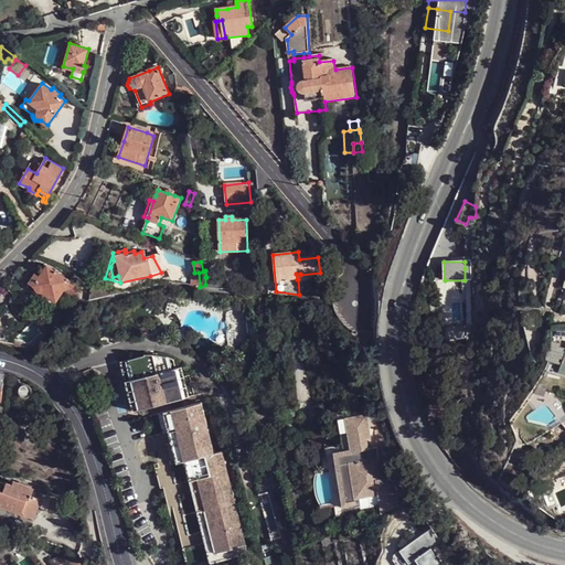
[(43,294),(56,302),(64,291),(75,299),(81,290),(71,283),(48,266),(40,277),(36,275),(33,279),(30,284),(34,286),(34,288),(36,291),(38,292),(40,292),(42,294),(43,294)]
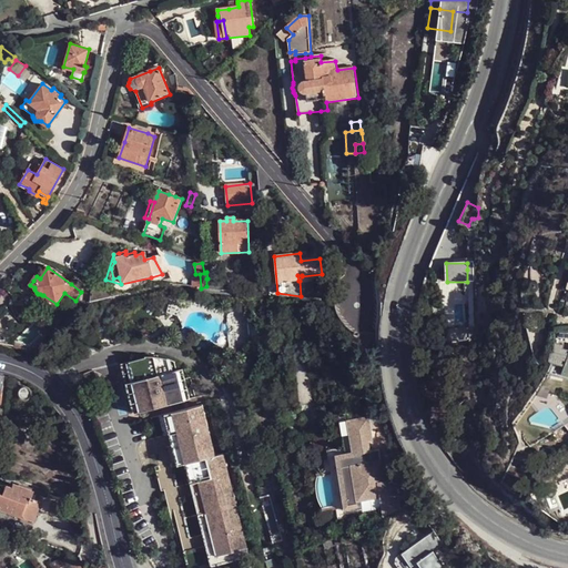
[(476,282),(476,270),(467,270),(467,282),(476,282)]
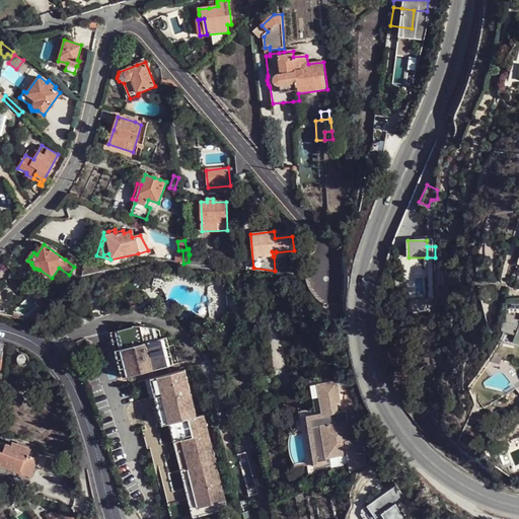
[(294,254),(294,250),(276,252),(276,251),(272,251),(273,256),(274,256),(276,256),(276,258),(287,257),(286,255),(294,254)]
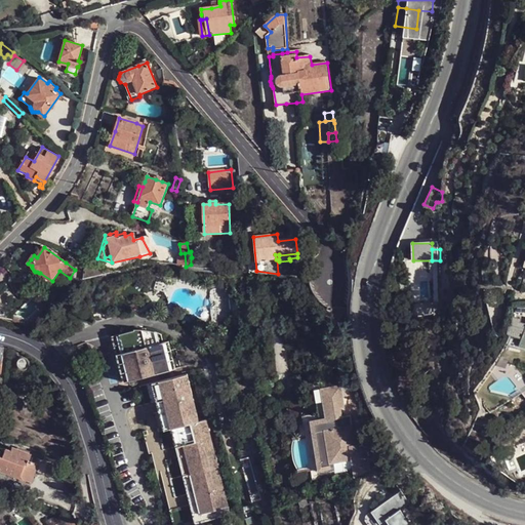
[(50,285),(52,281),(40,273),(38,277),(50,285)]
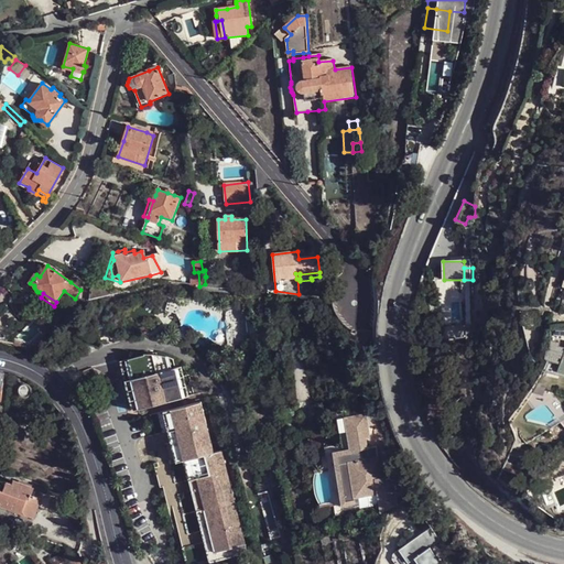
[(177,314),(185,316),(188,304),(169,299),(166,311),(177,314)]
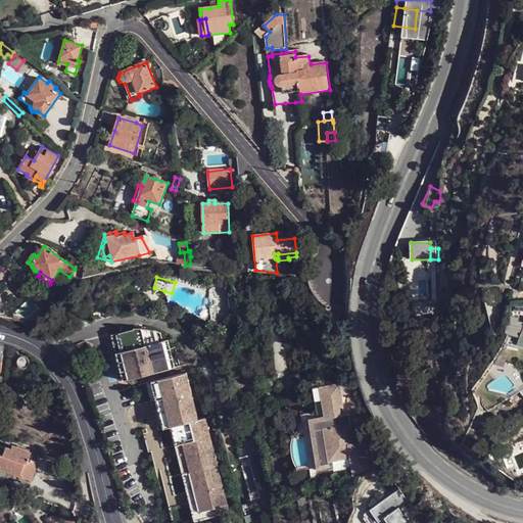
[(240,296),(230,296),(230,310),(241,308),(240,296)]
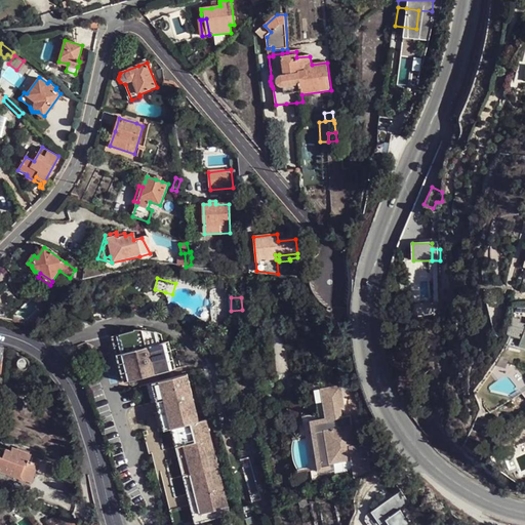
[(33,308),(39,315),(43,311),(37,304),(33,308)]
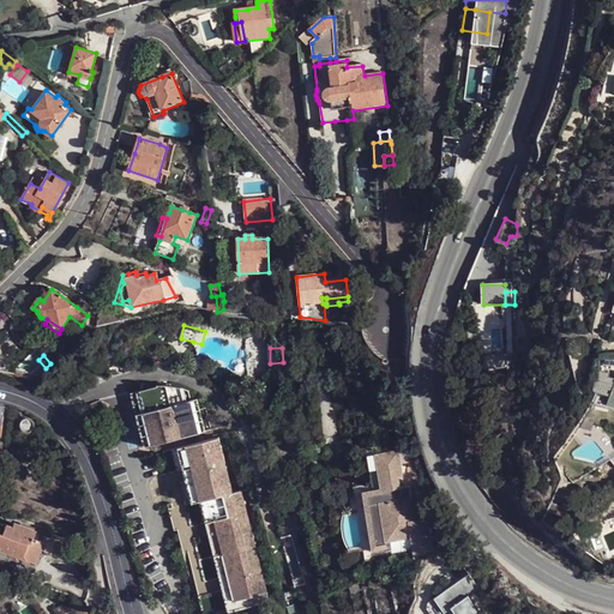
[(192,402),(188,391),(181,389),(182,395),(173,396),(170,386),(157,385),(158,387),(140,392),(145,413),(150,435),(154,446),(199,434),(197,423),(193,413),(192,402)]
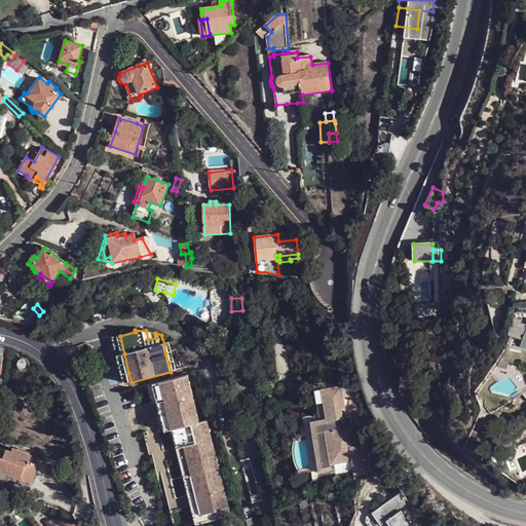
[(156,338),(155,333),(152,332),(146,331),(148,339),(156,338)]
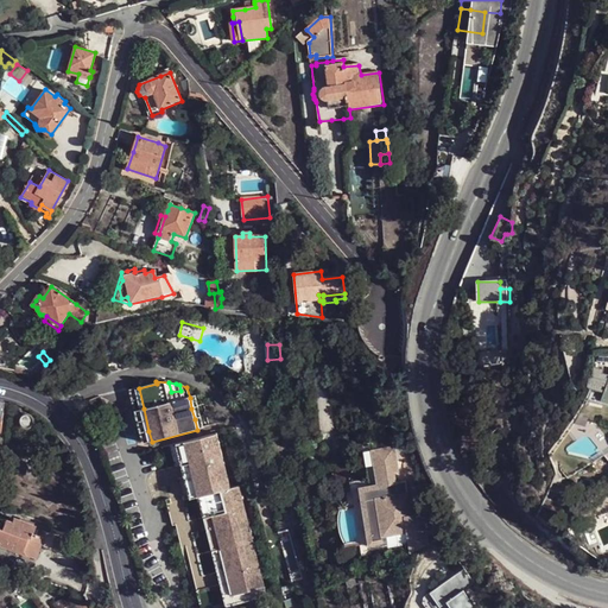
[(135,412),(144,409),(139,388),(131,391),(135,412)]
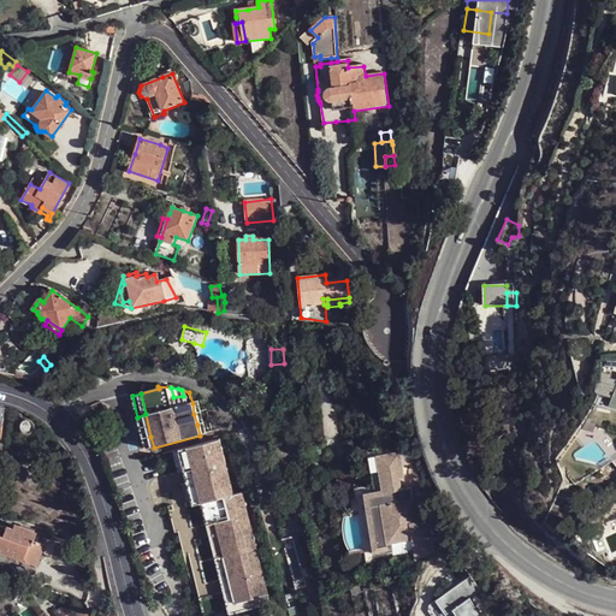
[(142,438),(150,437),(146,414),(137,418),(142,438)]
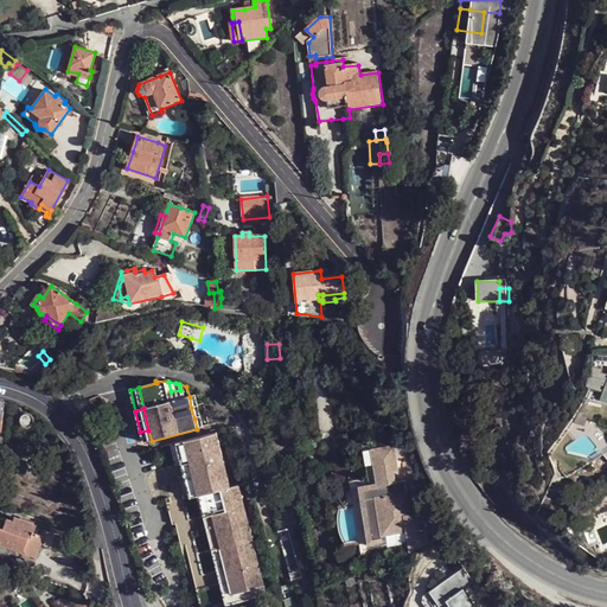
[(144,443),(152,441),(148,430),(140,432),(144,443)]
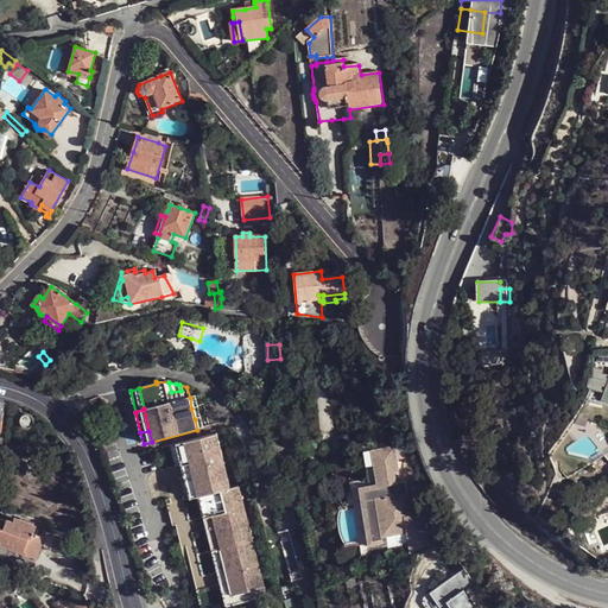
[(232,488),(217,434),(185,442),(191,464),(194,475),(200,496),(208,495),(214,517),(216,527),(222,550),(228,571),(230,583),(235,603),(267,596),(240,487),(232,488)]
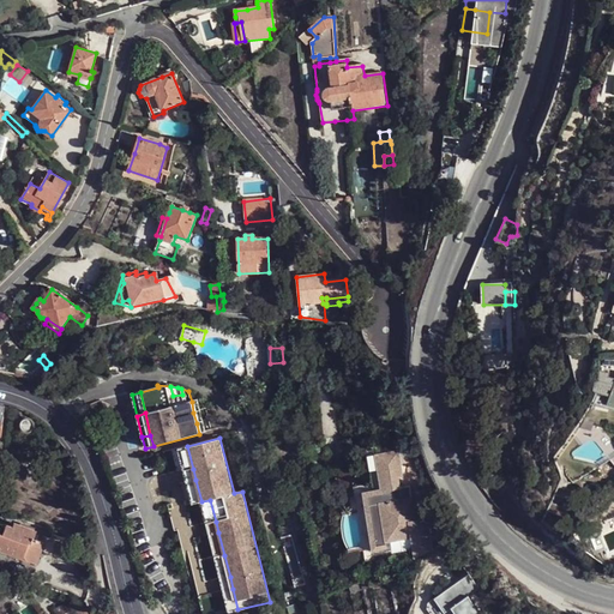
[(193,469),(187,446),(178,450),(184,471),(193,469)]
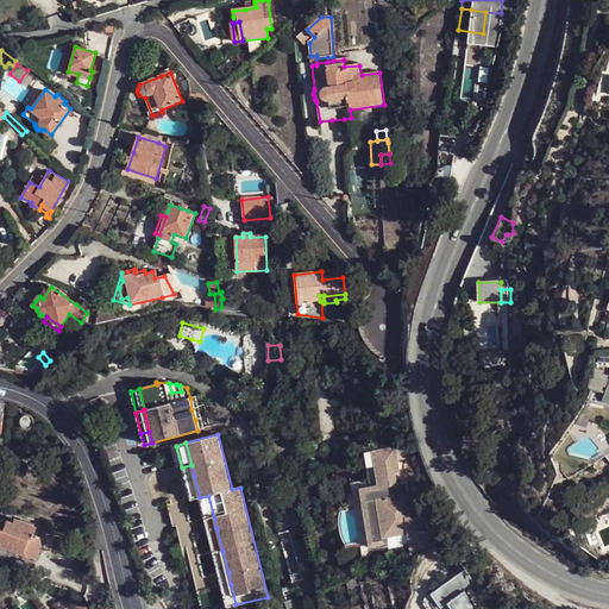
[(377,444),(360,447),(368,490),(358,491),(366,547),(383,545),(383,550),(406,546),(408,556),(415,553),(426,547),(422,516),(410,519),(403,484),(394,485),(393,477),(399,476),(393,450),(378,452),(377,444)]
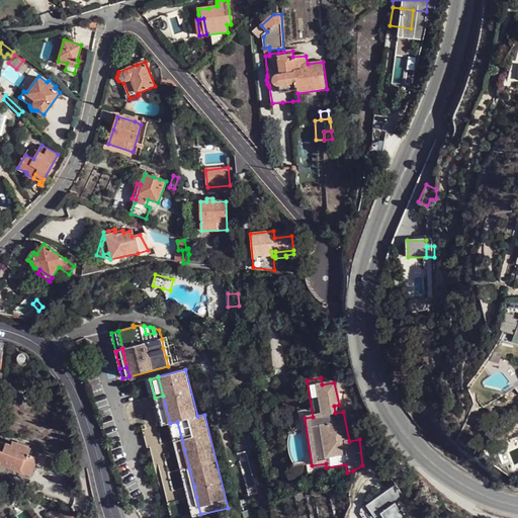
[(158,408),(165,405),(163,396),(155,398),(158,408)]
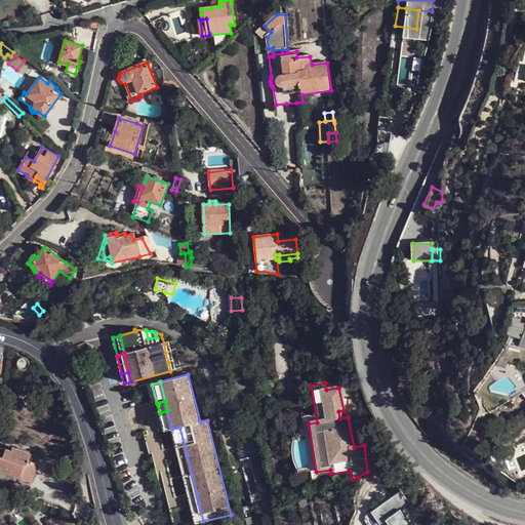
[(164,431),(172,429),(167,410),(160,413),(164,431)]
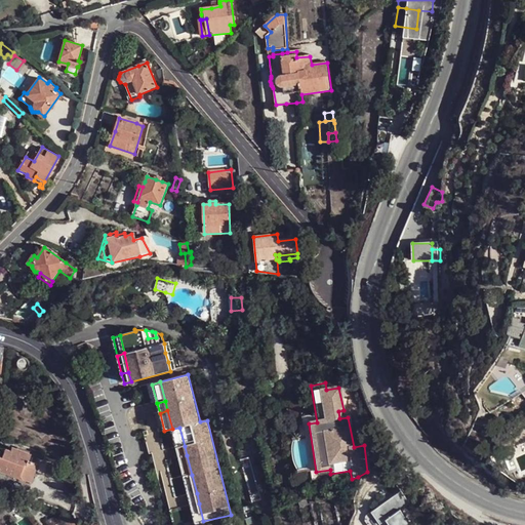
[(177,448),(185,446),(179,428),(172,429),(177,448)]
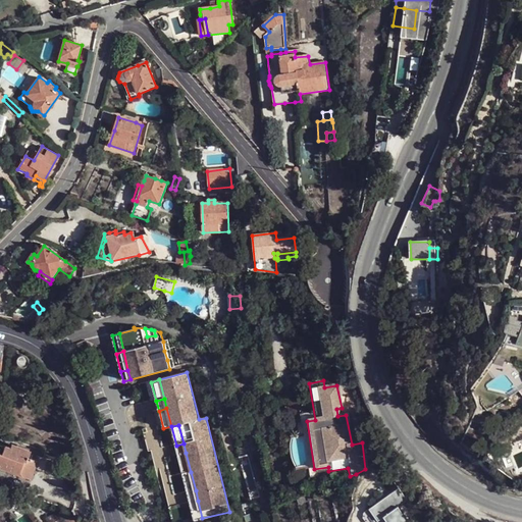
[(176,446),(171,426),(163,428),(158,430),(145,433),(149,452),(151,451),(155,470),(160,469),(171,517),(175,516),(176,521),(188,521),(195,520),(191,503),(188,492),(184,474),(178,455),(176,446)]
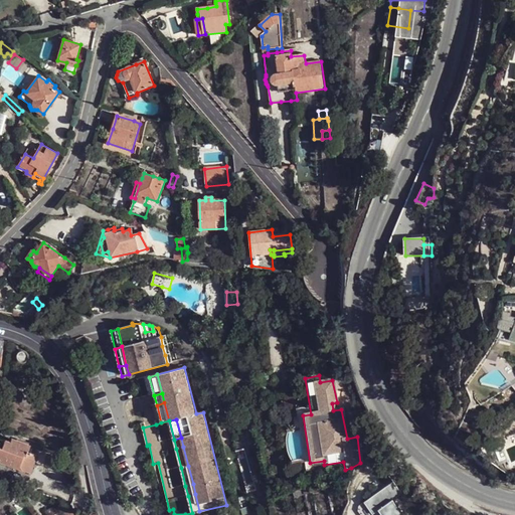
[(176,449),(183,447),(181,438),(174,440),(176,449)]
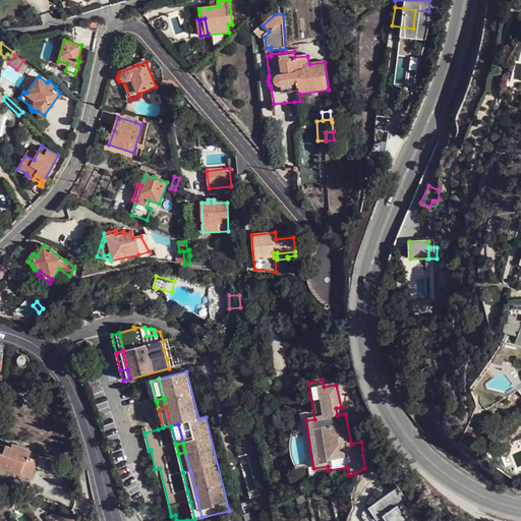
[(0,450),(0,465),(31,476),(37,460),(30,456),(32,451),(12,444),(11,447),(2,445),(0,450)]
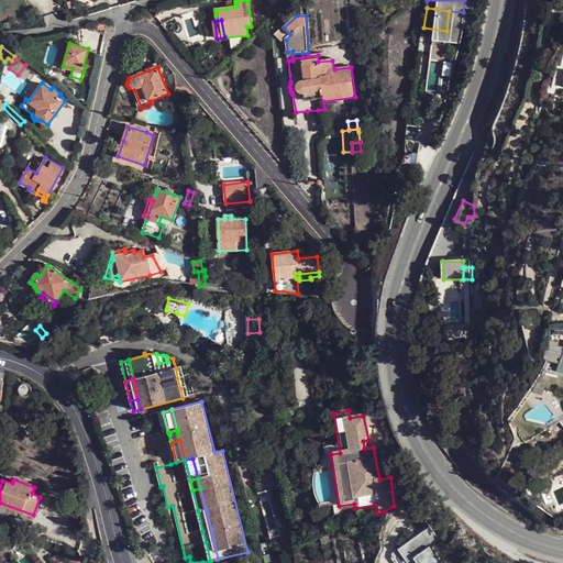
[(198,511),(206,509),(200,488),(192,490),(198,511)]
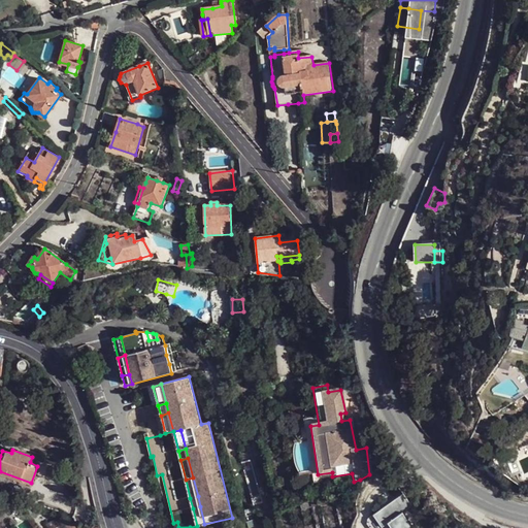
[(190,498),(198,496),(193,477),(186,480),(190,498)]
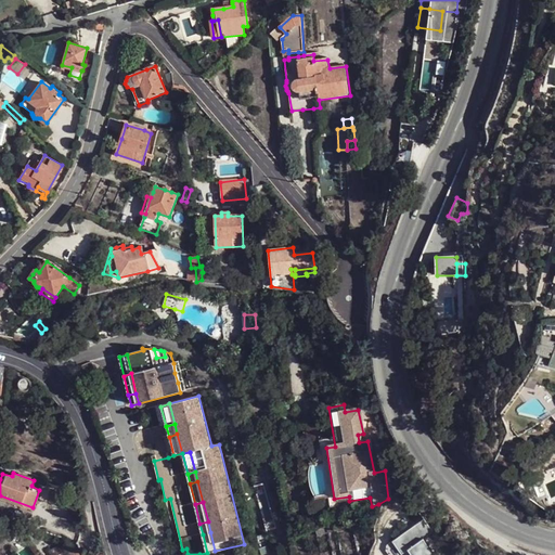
[(434,530),(424,519),(390,543),(386,545),(385,551),(387,554),(400,554),(400,553),(408,551),(410,554),(433,554),(424,537),(434,530)]
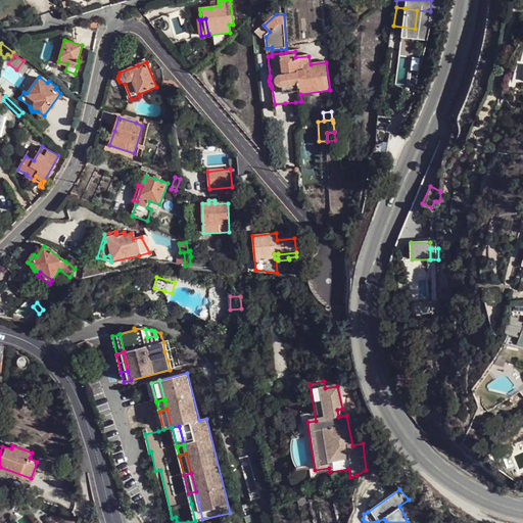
[(191,504),(198,502),(196,491),(188,493),(191,504)]
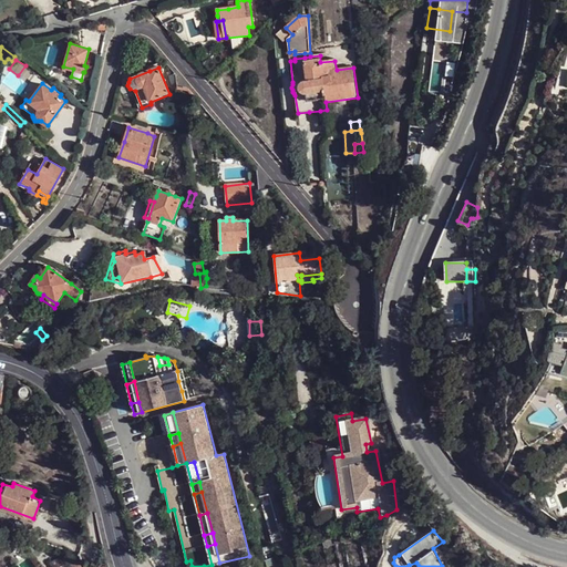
[(212,565),(219,563),(215,544),(207,546),(212,565)]
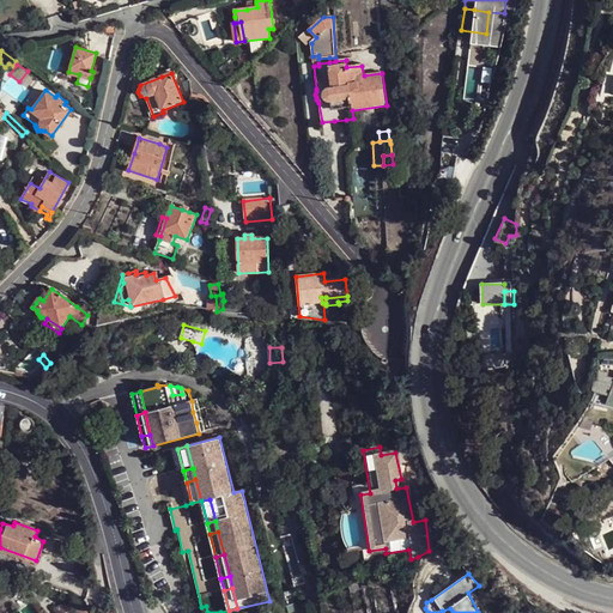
[(54,608),(56,612),(64,612),(78,606),(74,599),(66,605),(64,602),(54,608)]
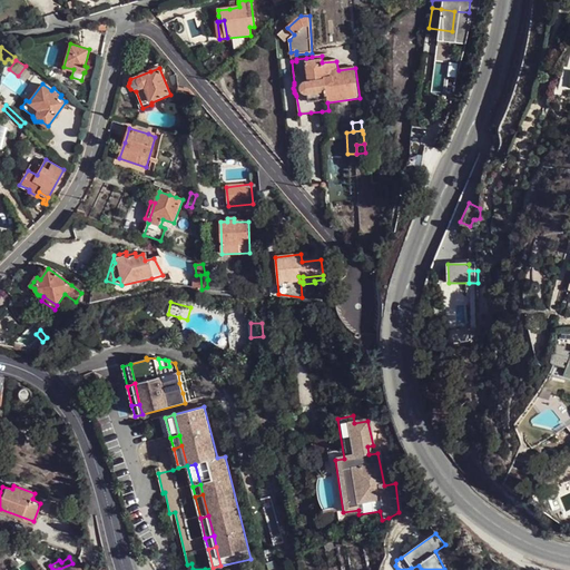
[(86,569),(79,559),(76,561),(72,563),(59,569),(86,569)]
